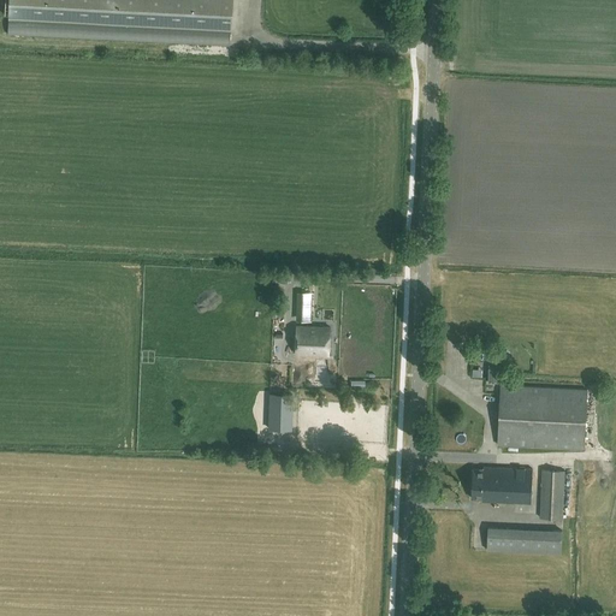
[(10,0),(10,19),(232,31),(232,0),(10,0)]
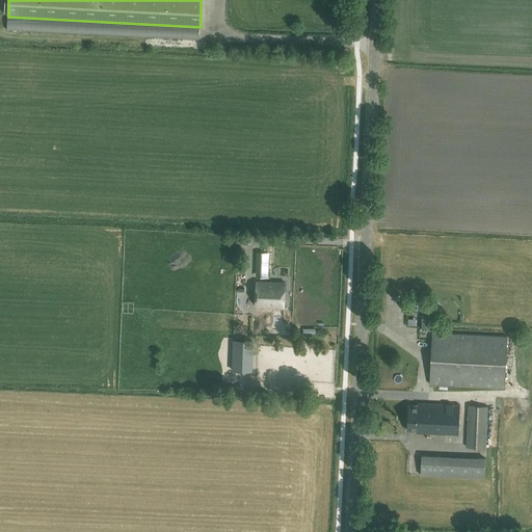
[(257,282),(256,306),(285,307),(286,283),(257,282)]
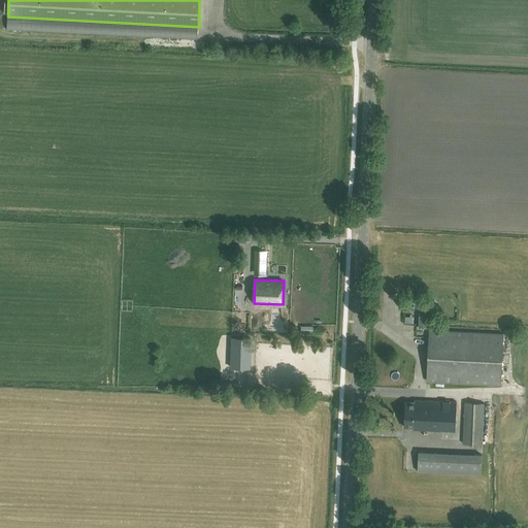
[(503,334),(429,330),(427,382),(501,386),(503,334)]
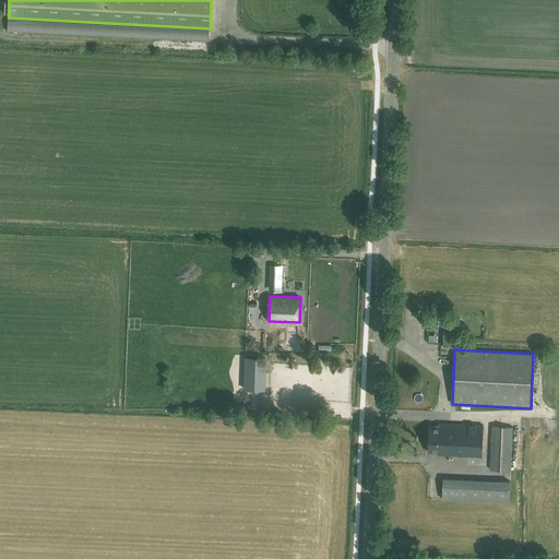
[(245,393),(262,393),(264,358),(247,358),(245,393)]
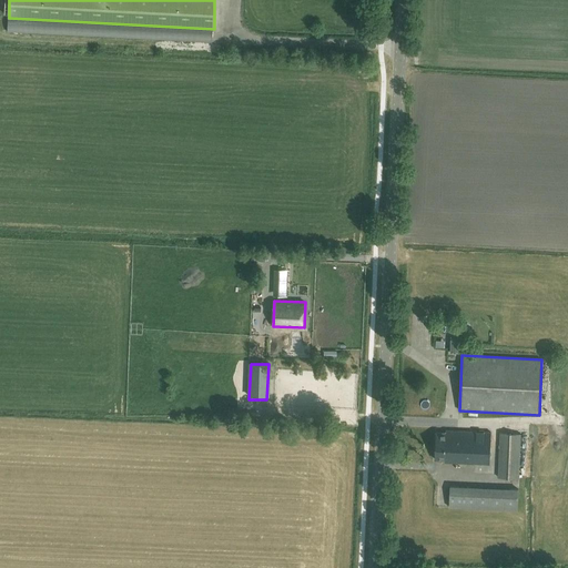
[(445,462),(488,464),(490,433),(448,430),(448,433),(436,433),(435,459),(445,459),(445,462)]
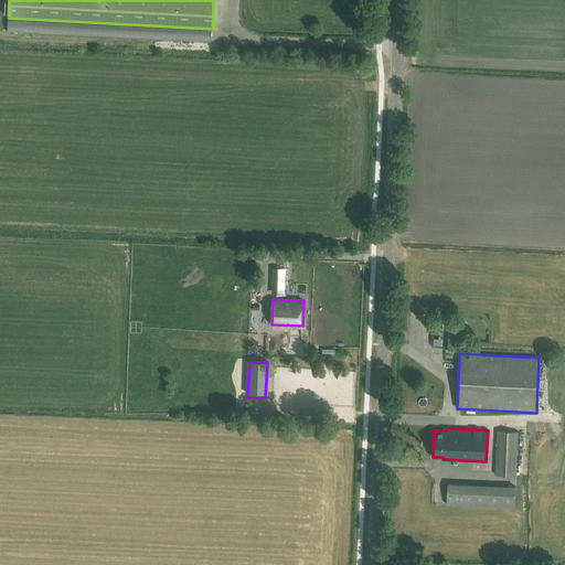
[(516,476),(519,432),(497,430),(496,475),(516,476)]
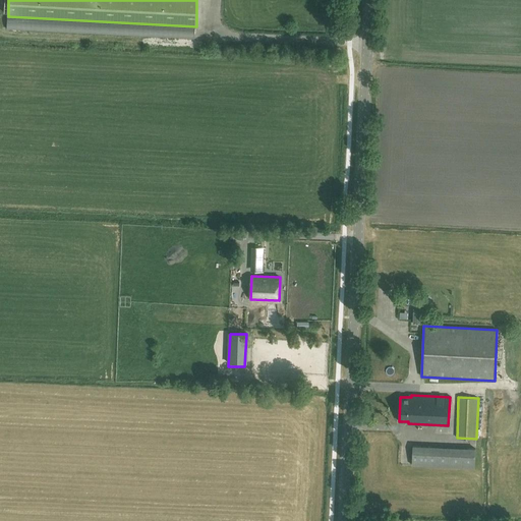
[(412,465),(474,467),(475,449),(413,446),(412,465)]
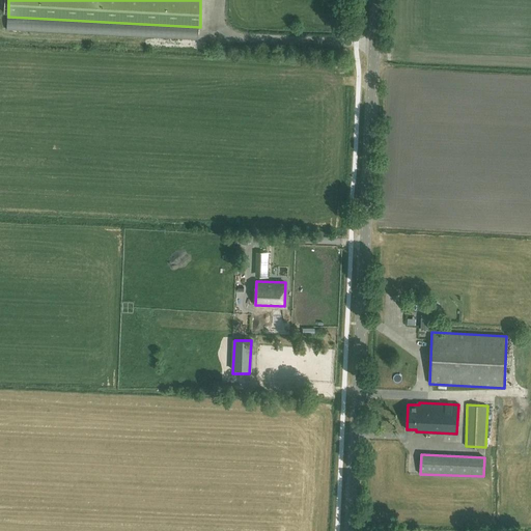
All buildings are outlined.
